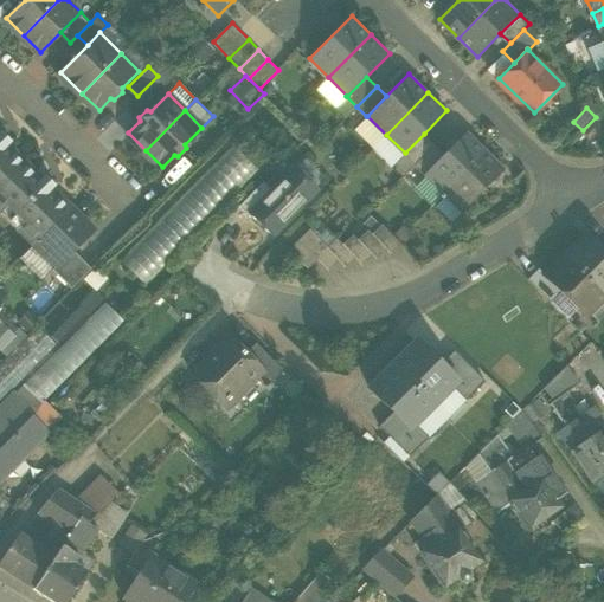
[(386,135),(367,116),(366,116),(354,128),(373,147),(386,135)]
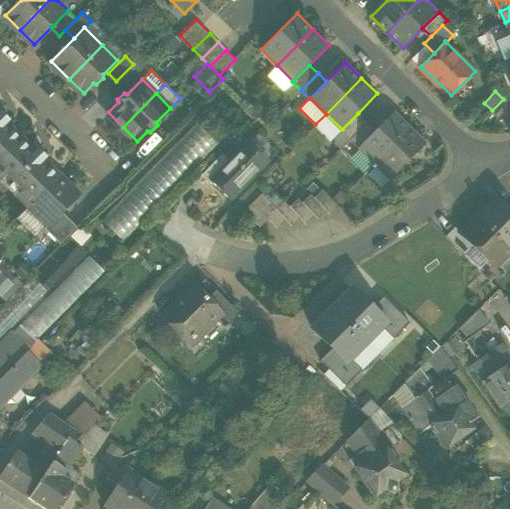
[(37,149),(8,120),(10,118),(2,110),(0,111),(0,177),(2,179),(7,173),(21,187),(16,193),(28,205),(60,172),(45,158),(47,155),(39,147),(37,149)]
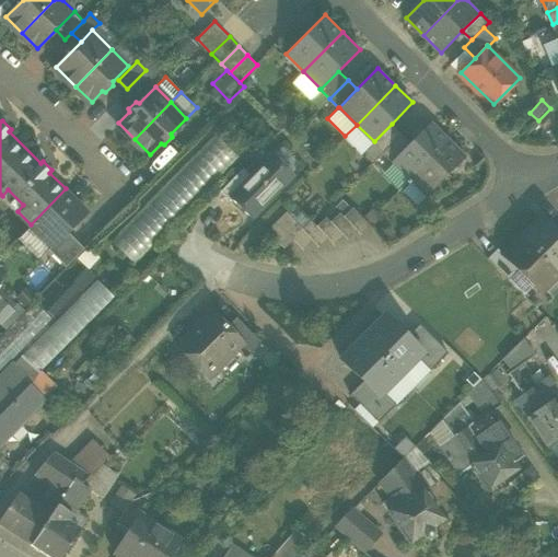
[(410,142),(393,160),(409,177),(449,139),(432,122),(410,142)]
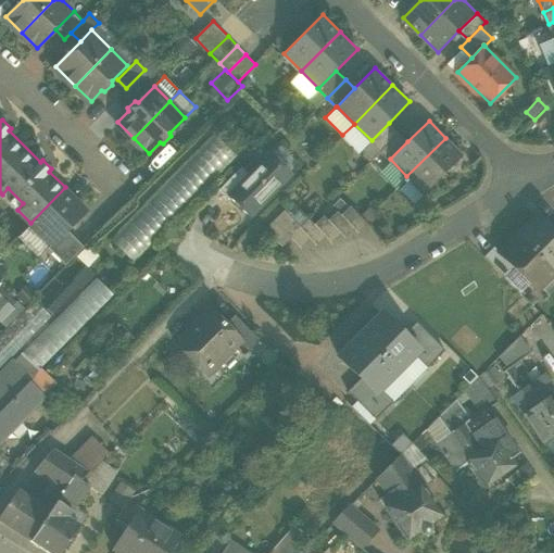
[(372,140),(370,141),(380,150),(398,132),(389,123),(372,140)]
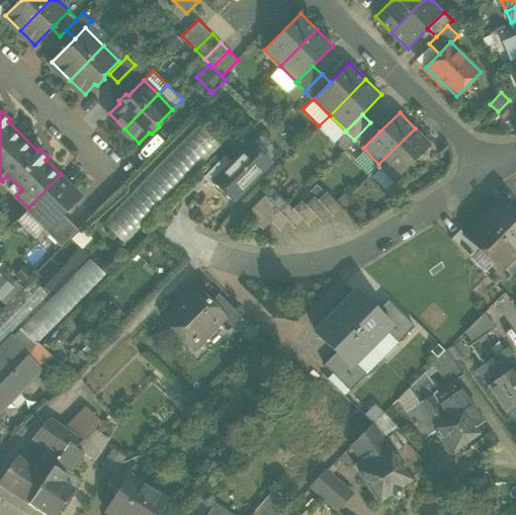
[(345,132),(346,131),(330,115),(319,125),(335,142),(338,139),(345,132)]
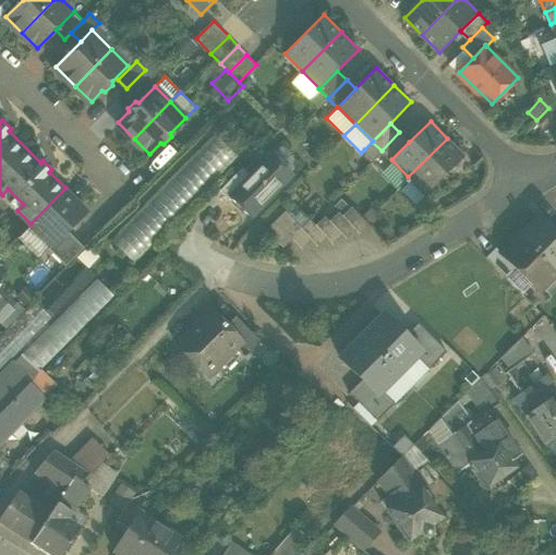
[(399,132),(382,151),(382,152),(390,160),(391,159),(409,142),(399,132)]
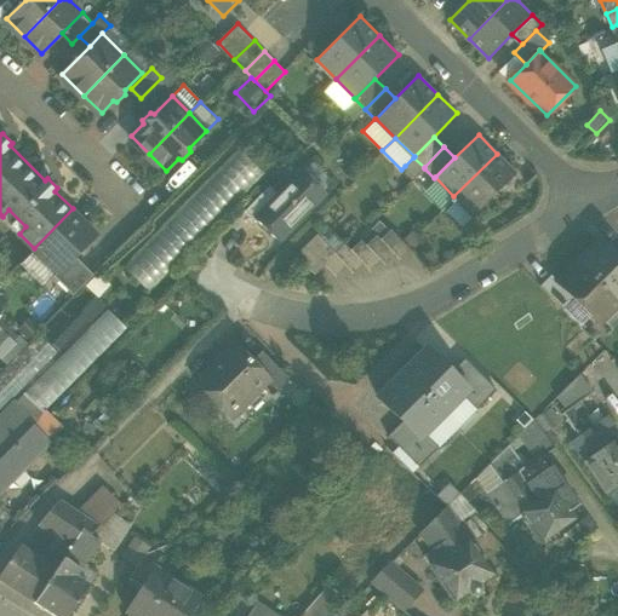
[(497,154),(453,196),(473,216),(516,172),(497,154)]
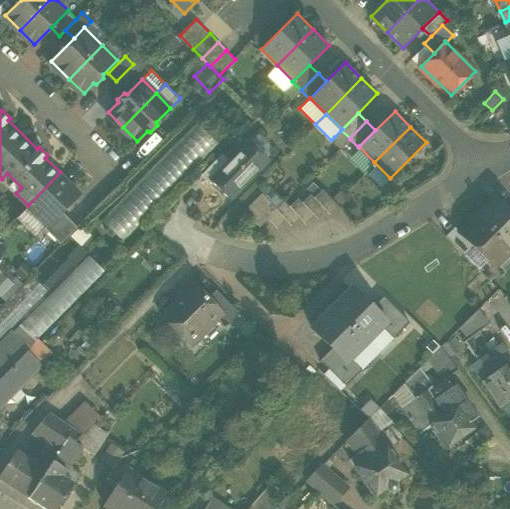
[(350,138),(341,130),(334,137),(343,146),(350,139),(350,138)]
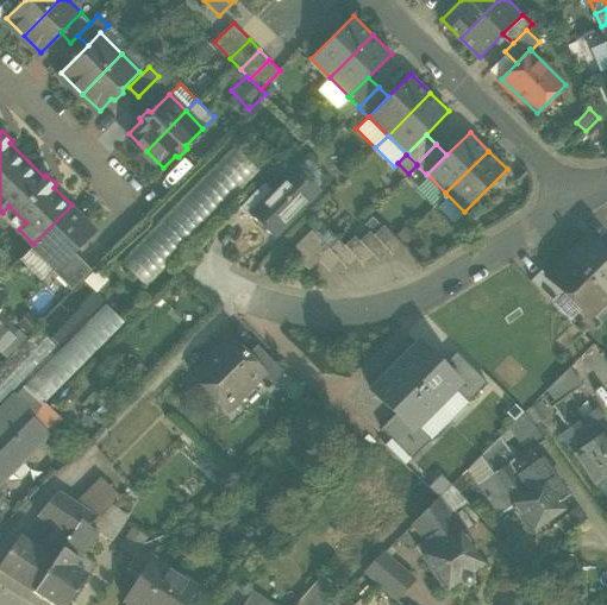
[(298,169),(254,214),(274,232),(317,188),(298,169)]
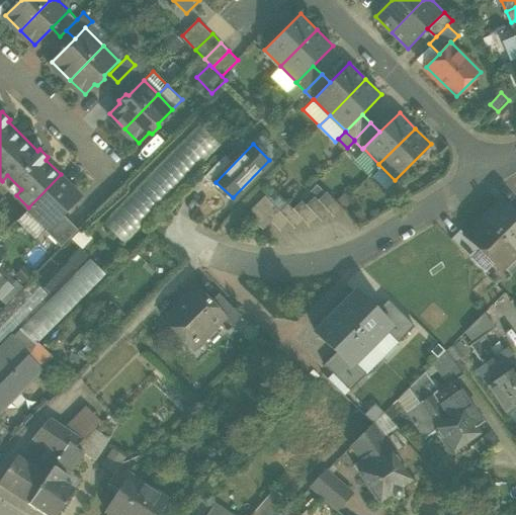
[(158,167),(104,221),(120,237),(175,183),(158,167)]
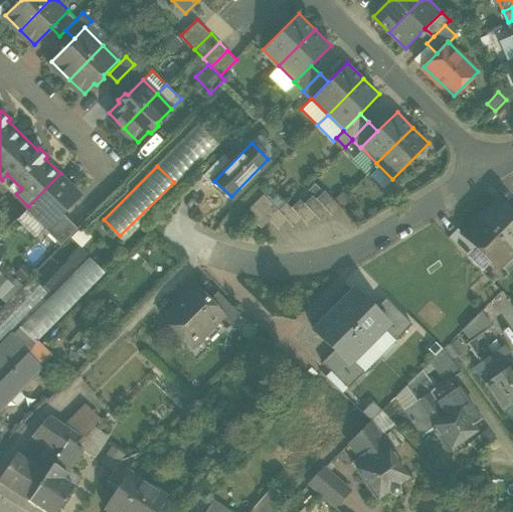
[(60,173),(28,206),(29,207),(46,224),(47,225),(48,226),(63,212),(80,194),(60,173)]
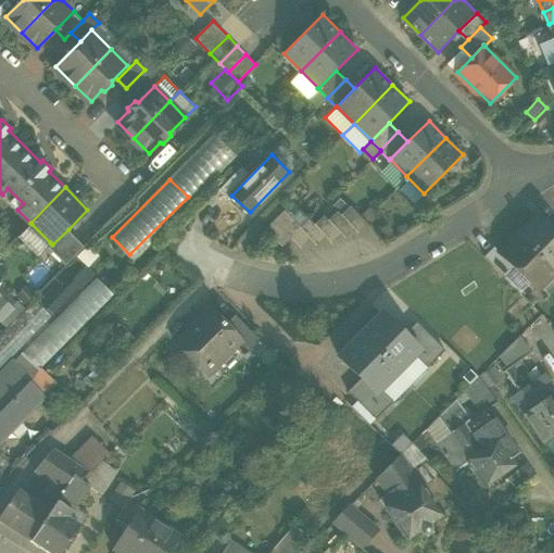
[(360,231),(368,222),(351,204),(342,213),(355,227),(360,231)]
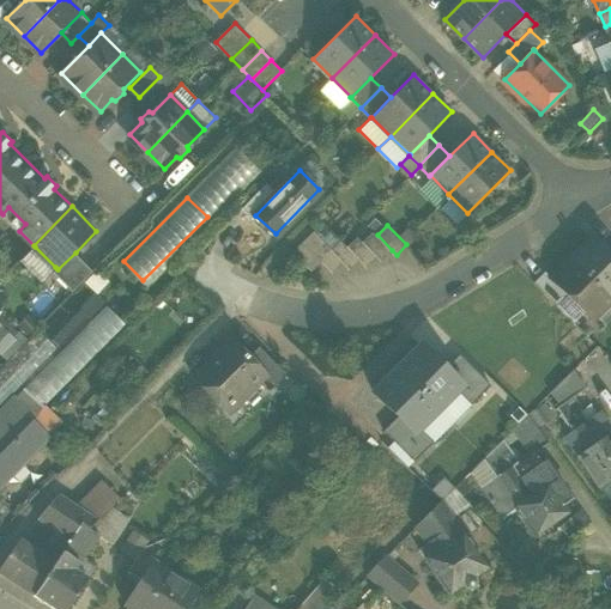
[(377,235),(373,231),(363,241),(376,255),(382,261),(392,250),(377,235)]
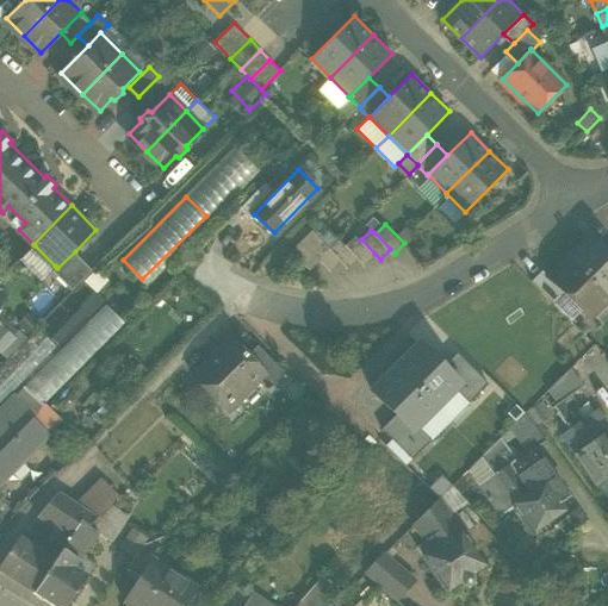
[(361,239),(355,235),(346,244),(359,257),(365,264),(374,254),(361,239)]
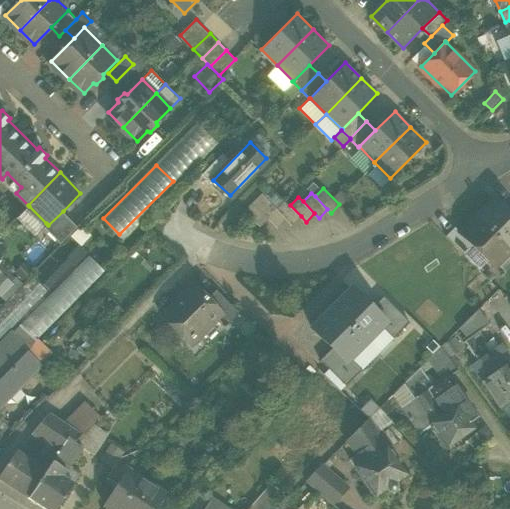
[(509,212),(496,199),(488,207),(485,207),(482,210),(482,213),(479,216),(509,246),(509,212)]
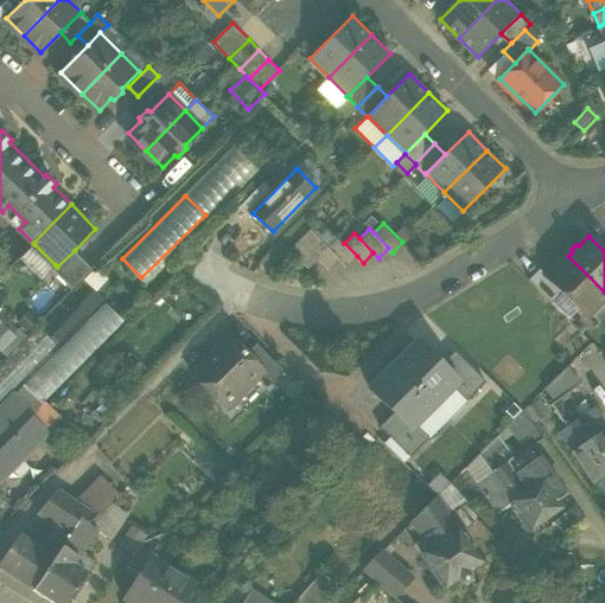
[(344,243),(338,237),(328,247),(341,260),(346,265),(357,256),(344,243)]
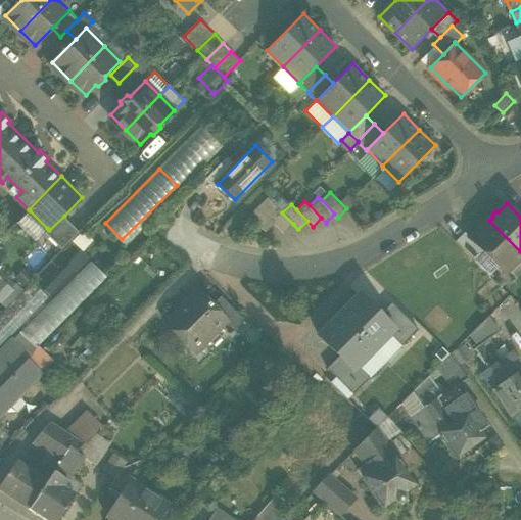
[(268,215),(258,205),(249,214),(267,231),(275,223),(268,215)]
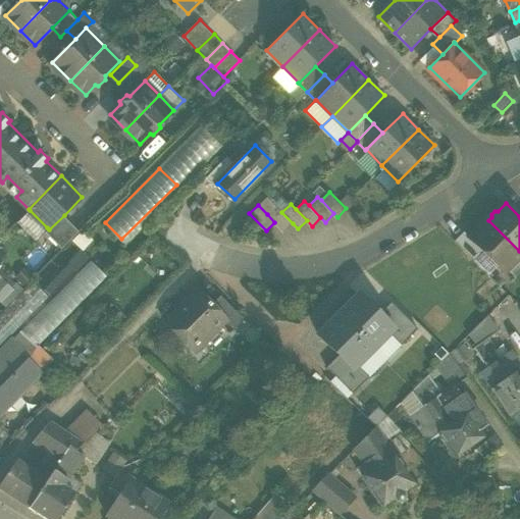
[(281,212),(276,206),(267,214),(274,222),(283,231),(293,223),(281,212)]
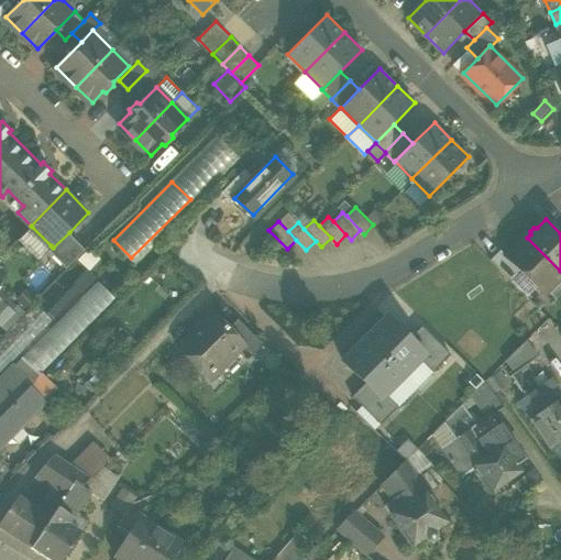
[(51,245),(32,227),(20,240),(37,257),(51,245)]
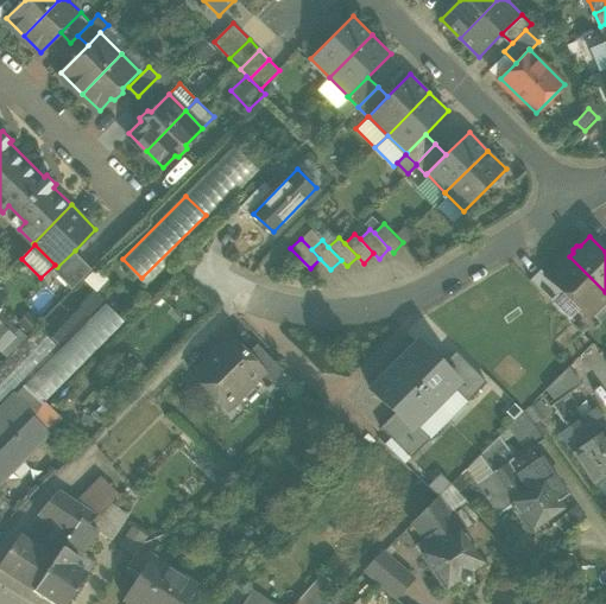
[(75,250),(57,267),(56,266),(54,269),(73,288),(93,268),(75,250)]
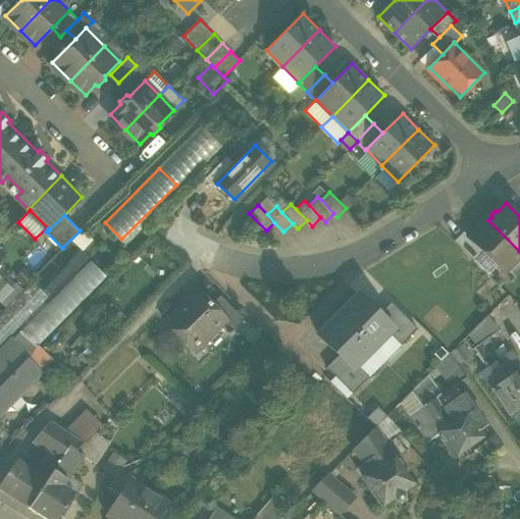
[(519,251),(488,220),(486,222),(483,222),(480,226),(480,229),(472,238),(471,238),(483,251),(505,271),(519,255),(519,251)]
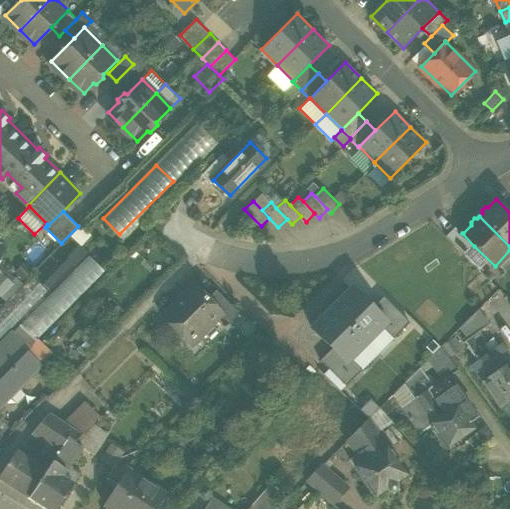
[(474,246),(462,233),(463,233),(455,226),(447,234),(466,254),(474,246)]
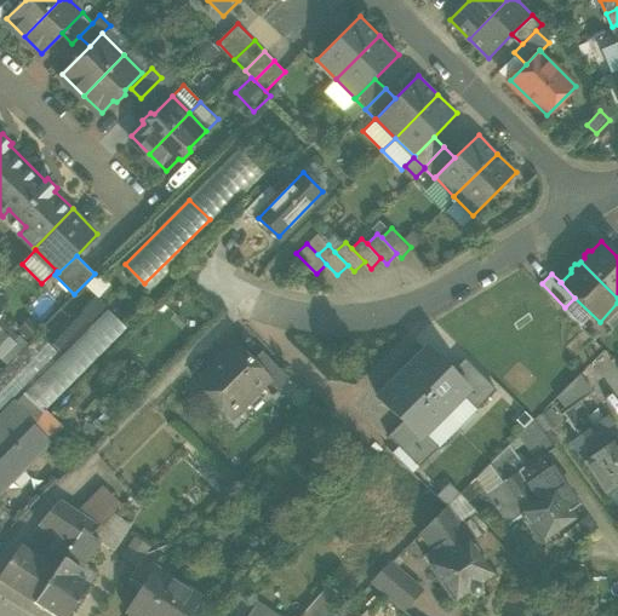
[(107,309),(26,391),(45,410),(126,328),(107,309)]
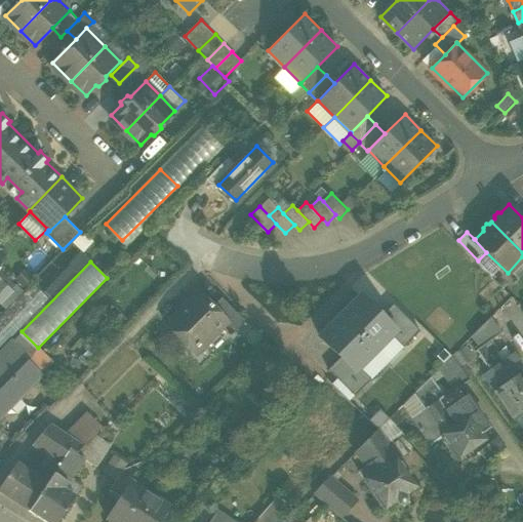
[(0,277),(0,300),(6,307),(23,290),(18,286),(13,291),(0,277)]
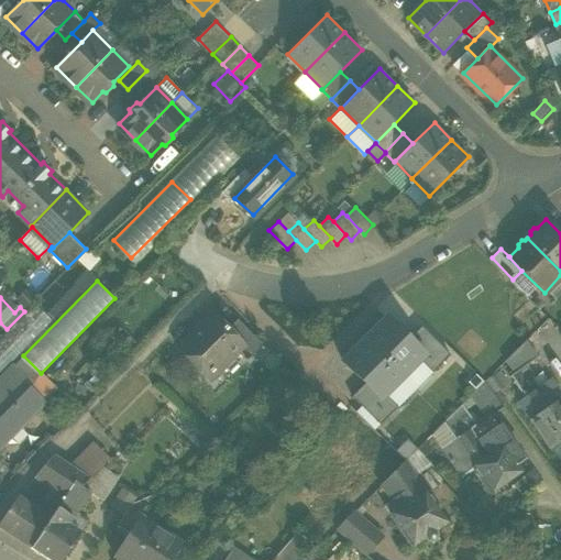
[(36,300),(0,338),(0,373),(54,318),(36,300)]
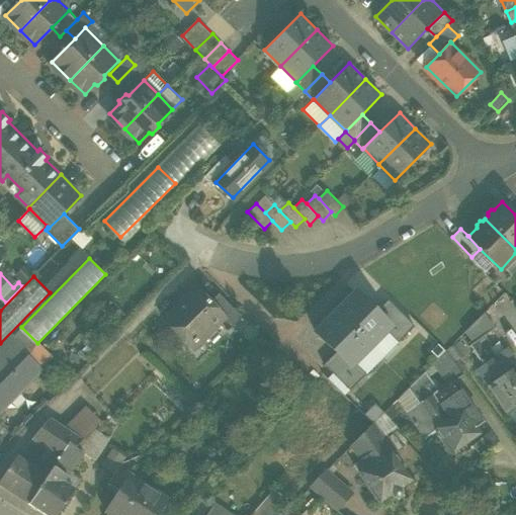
[(197,287),(164,319),(192,348),(224,315),(197,287)]
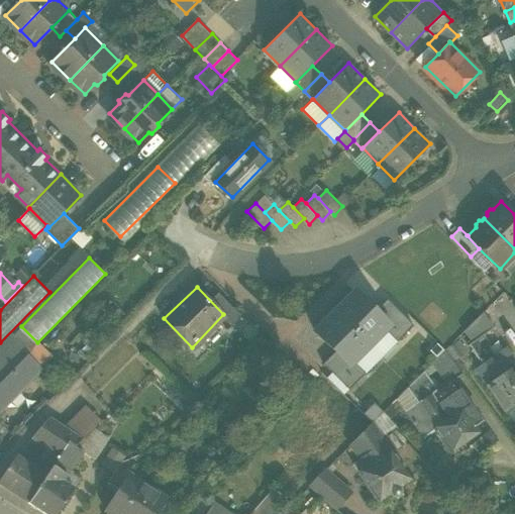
[(355,290),(336,310),(371,344),(387,328),(391,325),(376,310),(355,290)]
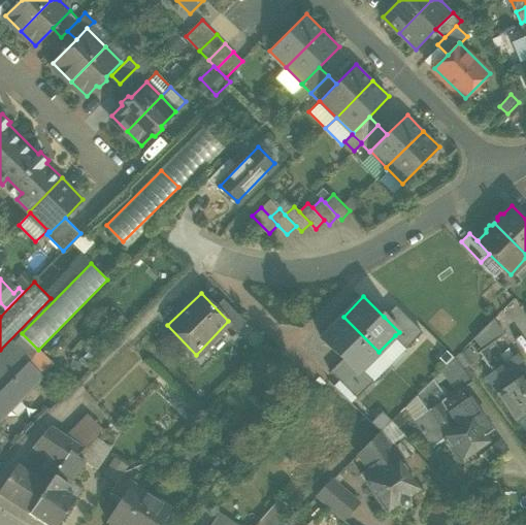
[(396,304),(384,317),(399,332),(395,335),(406,347),(423,331),(396,304)]
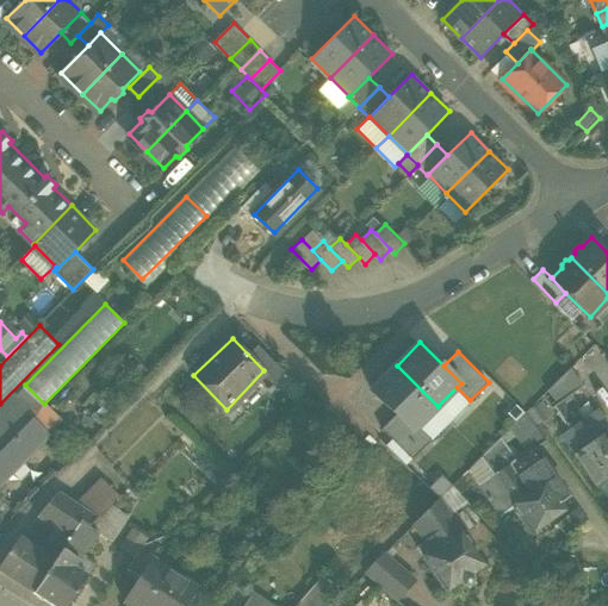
[(438,406),(397,366),(372,389),(397,413),(414,431),(419,426),(438,406)]
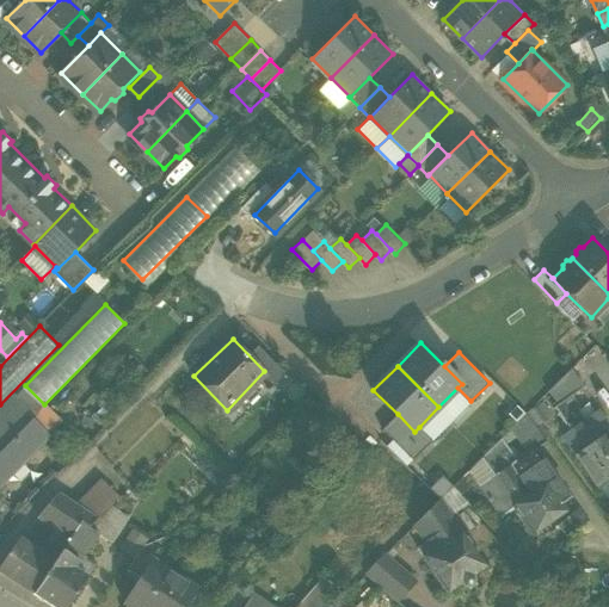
[(572,367),(551,390),(560,402),(560,403),(570,396),(585,385),(572,367)]
